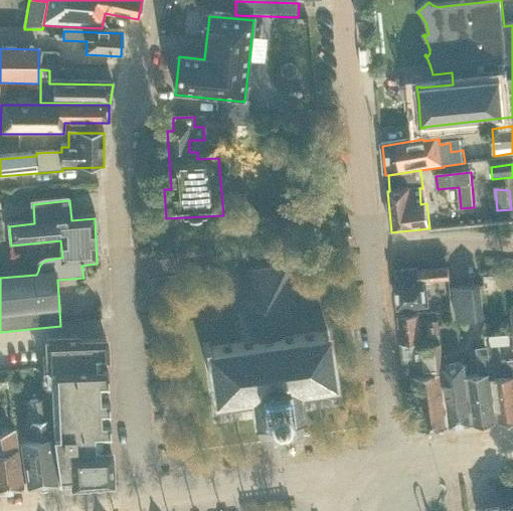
[(345,285),(355,284),(354,269),(343,270),(345,285)]
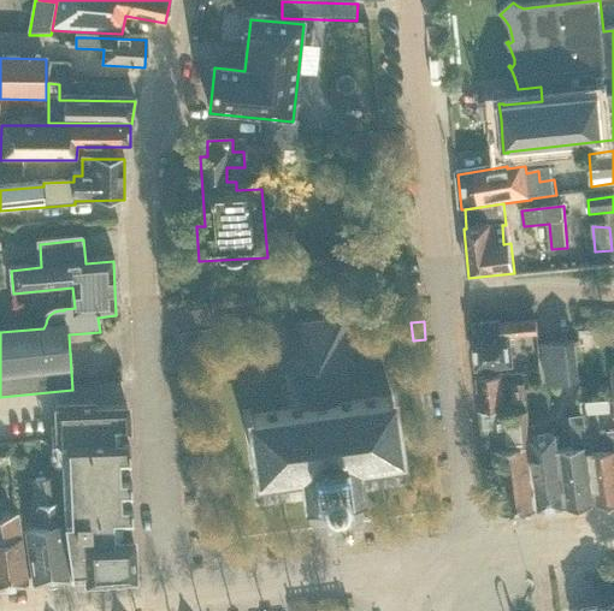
[(340,407),(334,366),(347,365),(344,354),(341,324),(278,333),(283,363),(284,373),(297,371),(303,413),(290,414),(253,419),(251,420),(252,434),(255,466),(257,466),(259,480),(302,474),(307,506),(318,505),(335,503),(352,500),(362,499),(358,466),(401,460),(399,445),(400,445),(395,414),(393,399),(340,407)]
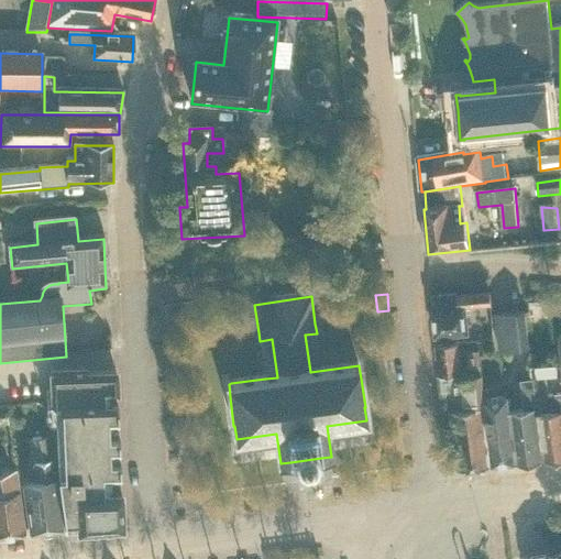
[(433,311),(437,340),(470,337),(466,309),(493,307),(492,296),(459,299),(459,296),(435,298),(436,311),(433,311)]
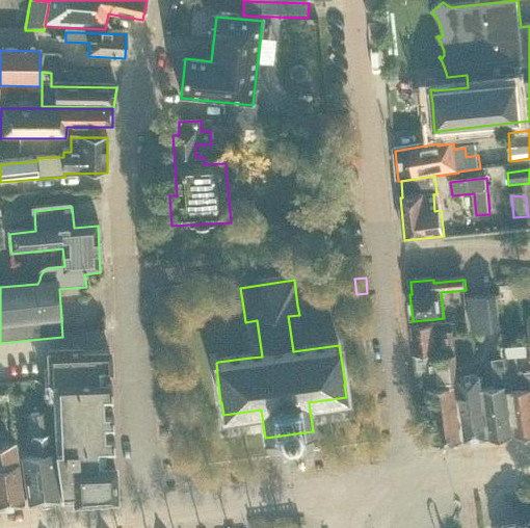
[(500,300),(513,299),(512,287),(499,288),(500,300)]
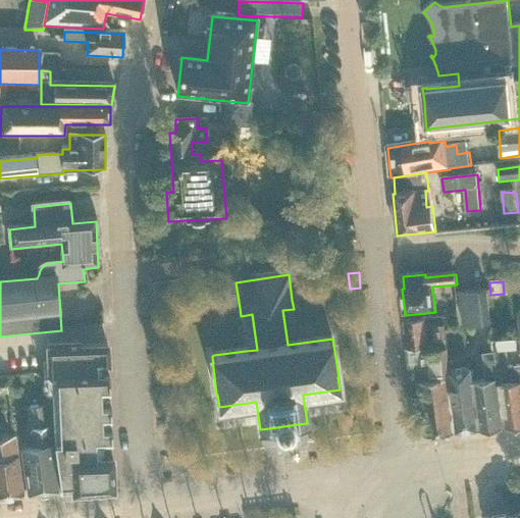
[(460,293),(463,327),(492,325),(489,290),(460,293)]
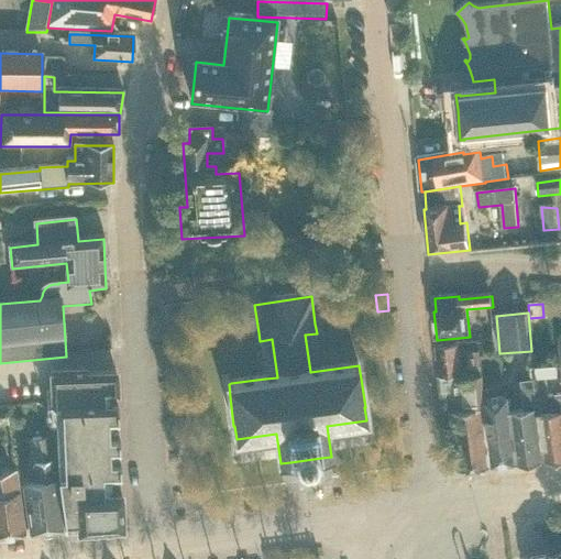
[(458,380),(458,377),(462,376),(460,346),(437,348),(440,379),(441,394),(443,413),(444,425),(453,424),(459,471),(493,469),(485,402),(483,377),(476,379),(458,380)]
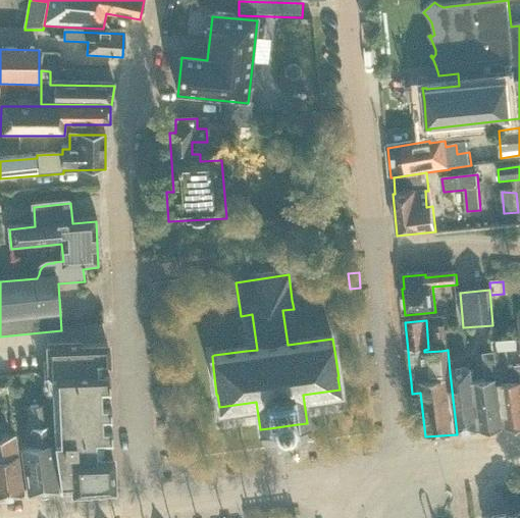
[(442,351),(448,350),(446,327),(433,328),(434,345),(440,344),(442,351)]
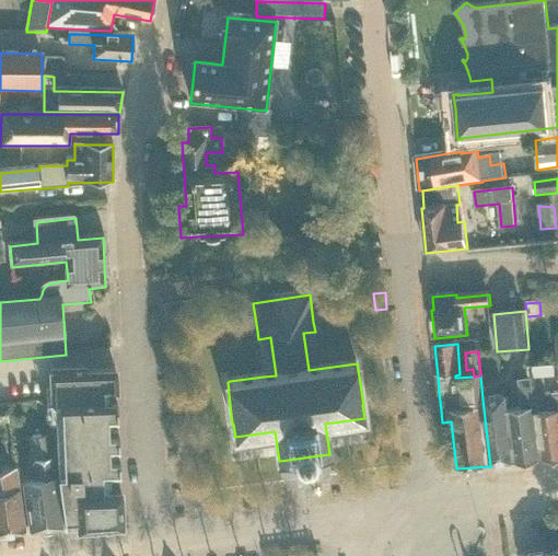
[(557,392),(547,394),(545,378),(556,377),(555,365),(534,366),(529,367),(530,379),(531,379),(535,413),(536,413),(543,461),(557,460),(557,392)]
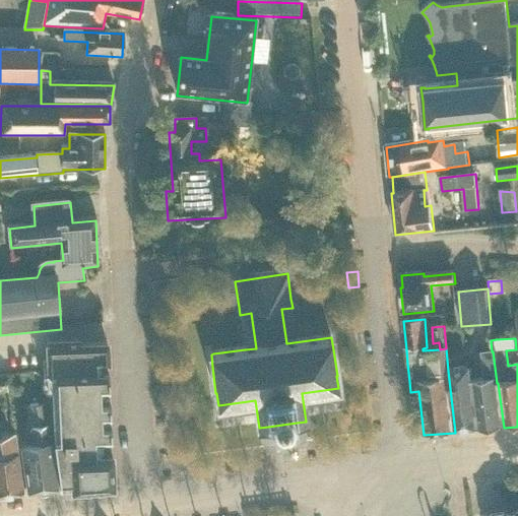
[(109,364),(108,345),(80,346),(80,343),(48,344),(50,377),(57,376),(100,374),(100,373),(99,363),(107,363),(107,364),(109,364)]
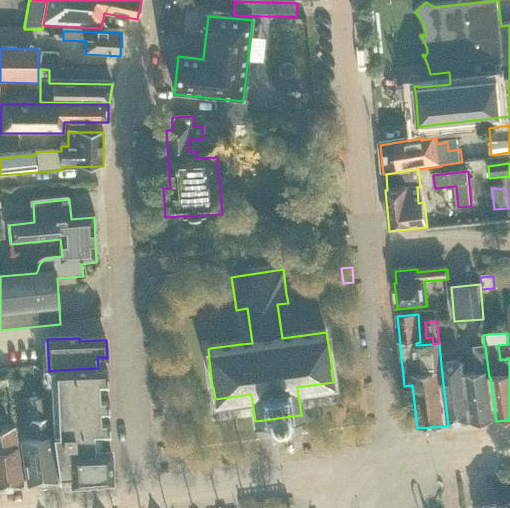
[(485,346),(484,346),(475,347),(479,375),(464,377),(470,423),(495,421),(489,377),(485,346)]
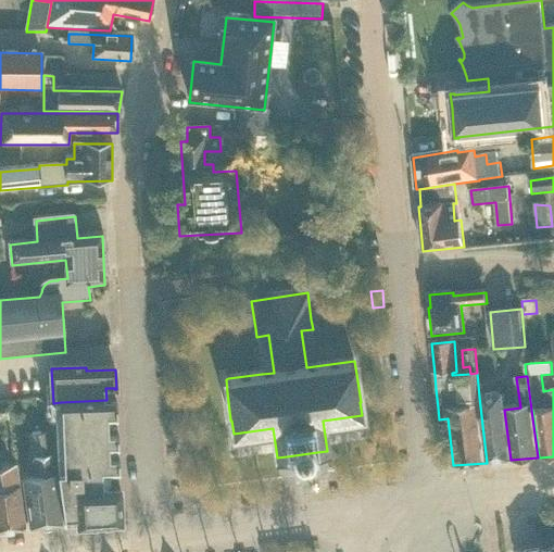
[(511,460),(503,410),(502,396),(480,398),(488,463),(511,460)]
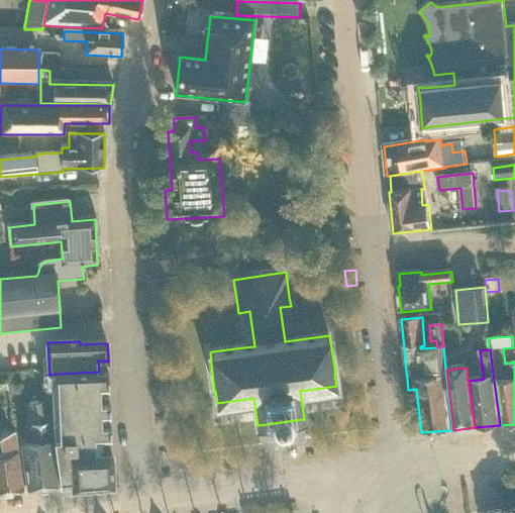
[(58,401),(100,399),(100,388),(107,388),(107,389),(109,389),(108,371),(99,371),(99,372),(57,374),(58,401)]
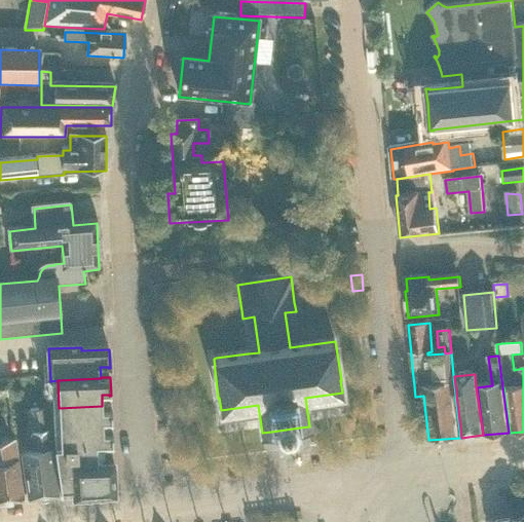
[(61,448),(103,446),(113,446),(112,429),(110,430),(110,432),(103,433),(103,422),(110,422),(112,422),(111,406),(102,406),(59,408),(61,447),(61,448)]
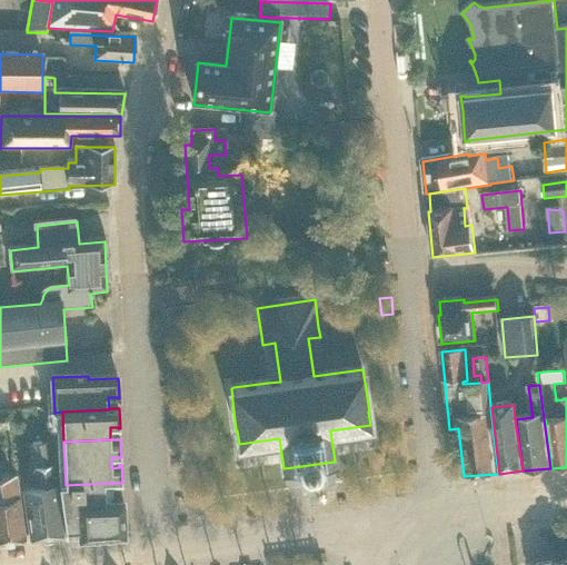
[(56,487),(52,468),(49,446),(31,449),(39,489),(25,492),(31,542),(63,537),(57,487),(56,487)]
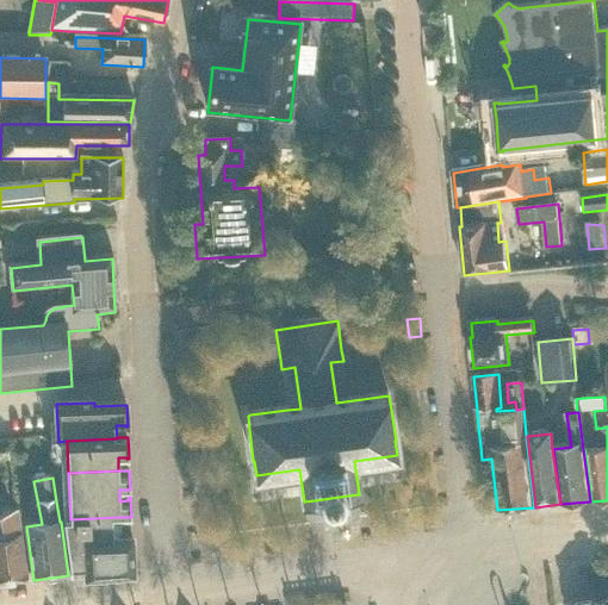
[(0,584),(29,580),(18,511),(0,513),(0,584)]
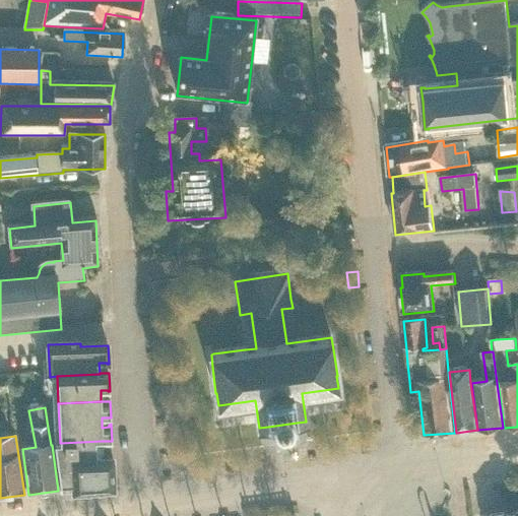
[(56,457),(103,455),(102,441),(60,443),(60,442),(54,442),(54,443),(56,457)]
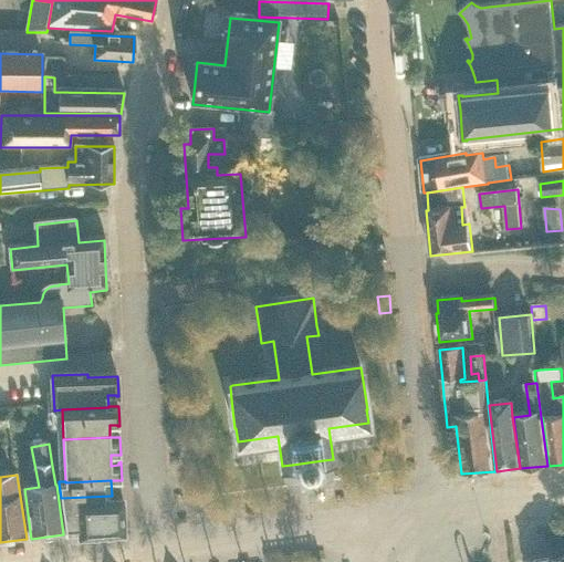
[(112,496),(61,498),(65,532),(79,531),(80,534),(124,530),(122,496),(112,496)]
